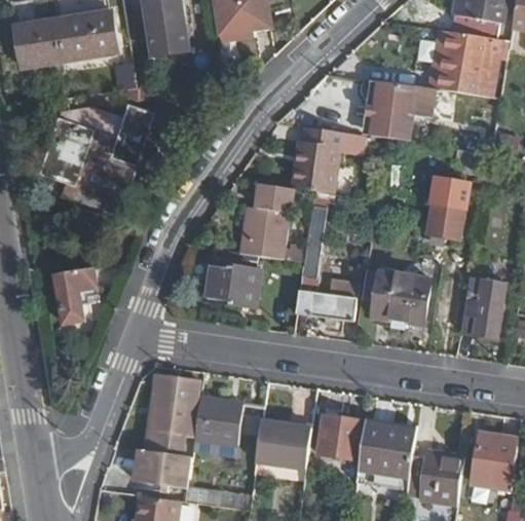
[(210,44),(202,0),(140,0),(148,53),(210,44)]
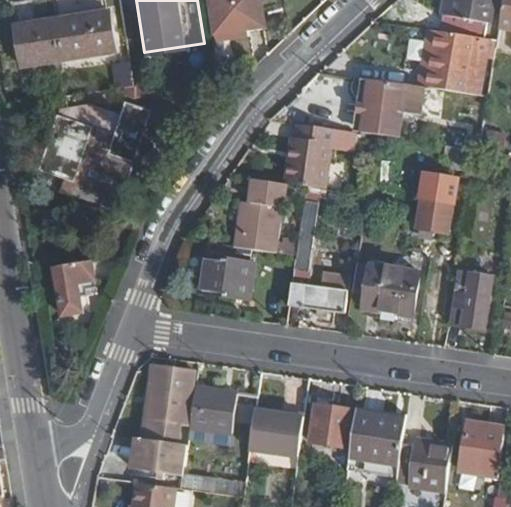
[(262,18),(260,0),(209,0),(214,32),(246,28),(245,21),(262,18)]
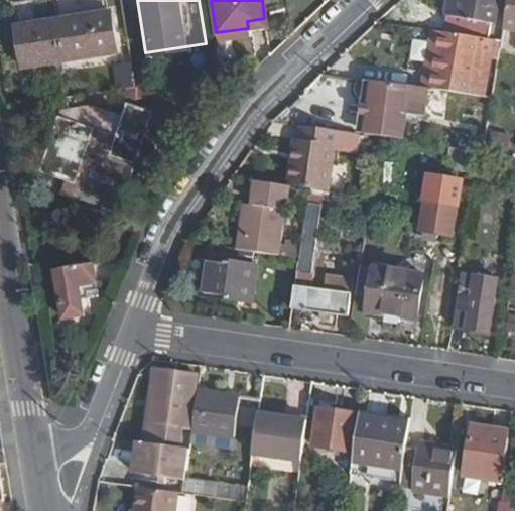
[(492,26),(495,0),(446,0),(444,18),(492,26)]
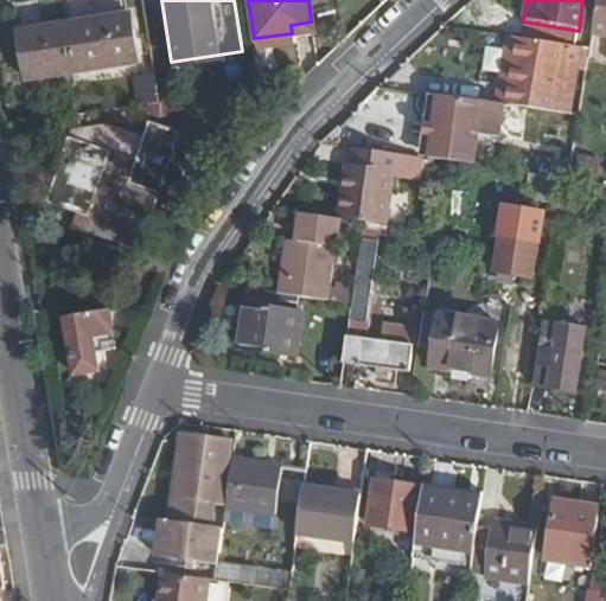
[(595,0),(592,27),(605,30),(605,0),(595,0)]
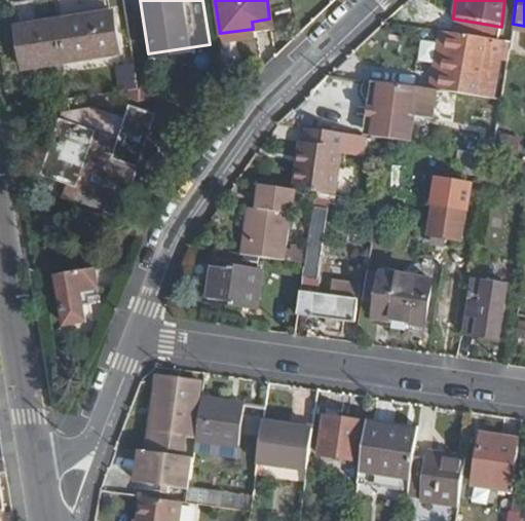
[(118,49),(112,9),(16,24),(22,65),(118,49)]
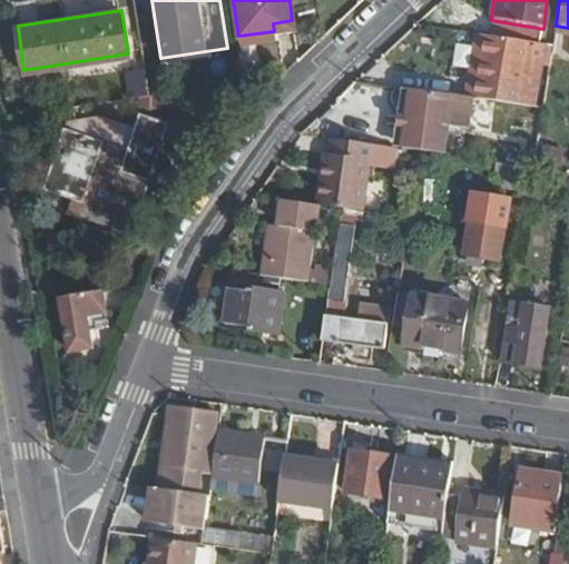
[(525,105),(530,60),(538,61),(541,41),(484,32),(474,97),(525,105)]
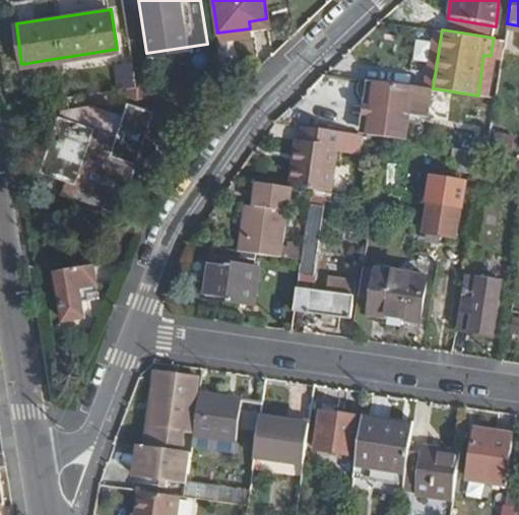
[(116,83),(132,81),(129,59),(113,61),(116,83)]
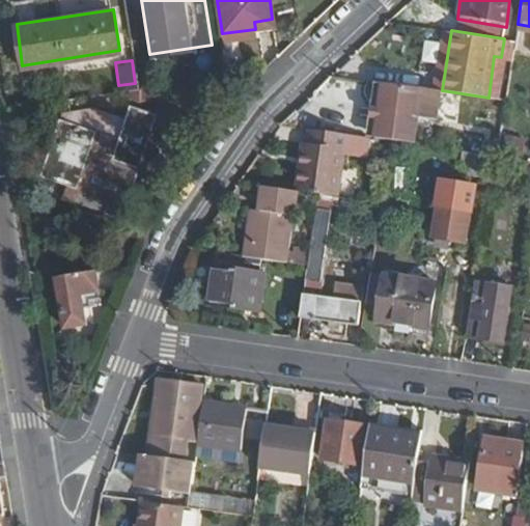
[(428,118),(434,89),(379,81),(370,136),(407,141),(411,115),(428,118)]
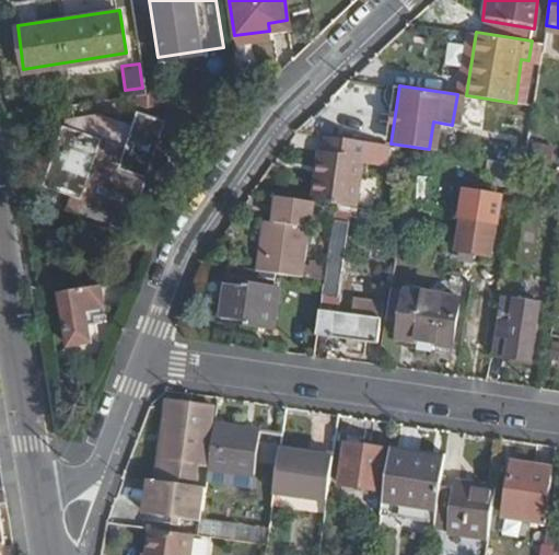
[(147,172),(167,116),(140,105),(119,162),(147,172)]
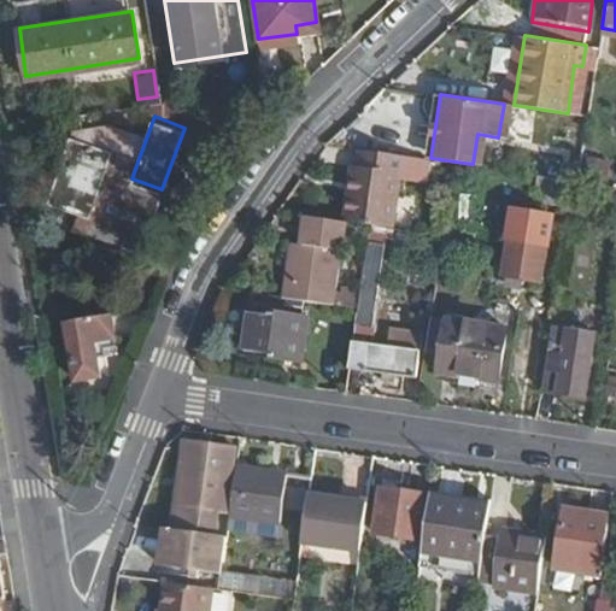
[(91,213),(113,147),(71,133),(50,198),(91,213)]
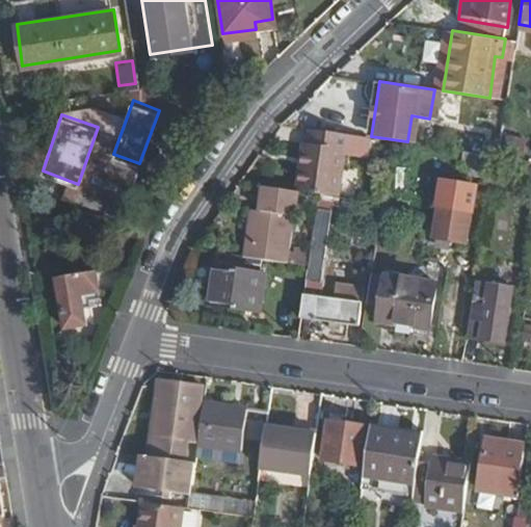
[(338,196),(345,150),(363,152),(366,135),(311,127),(304,164),(299,164),(295,189),(317,193),(332,195),(338,196)]
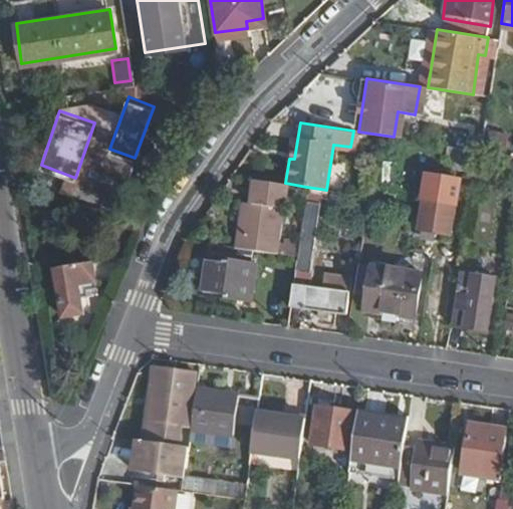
[(276,253),(285,183),(253,178),(249,204),(238,203),(232,246),(276,253)]
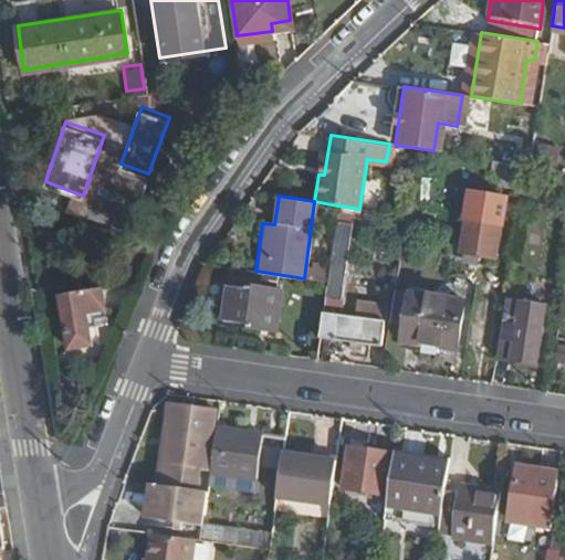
[(491,256),(498,221),(481,218),(484,203),(466,201),(458,251),(491,256)]
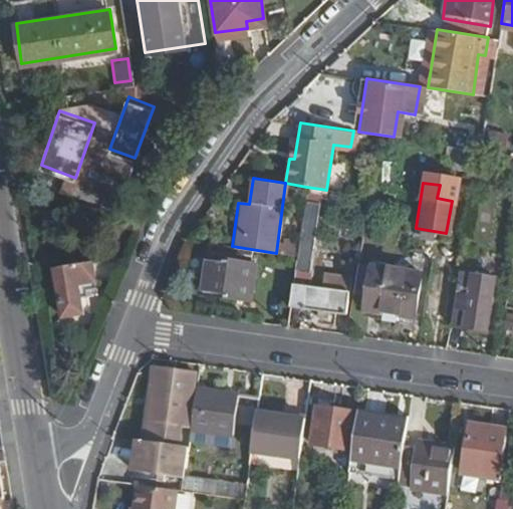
[(343,313),(347,276),(308,270),(320,189),(306,187),(287,305),(343,313)]
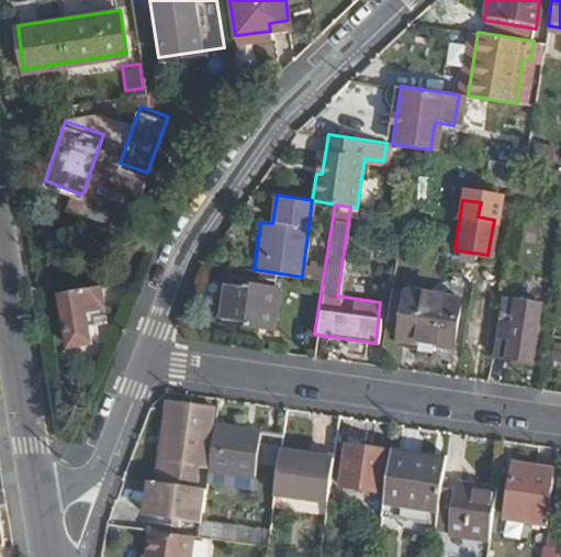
[(369,237),(372,214),(358,211),(351,247),(381,252),(382,238),(369,237)]
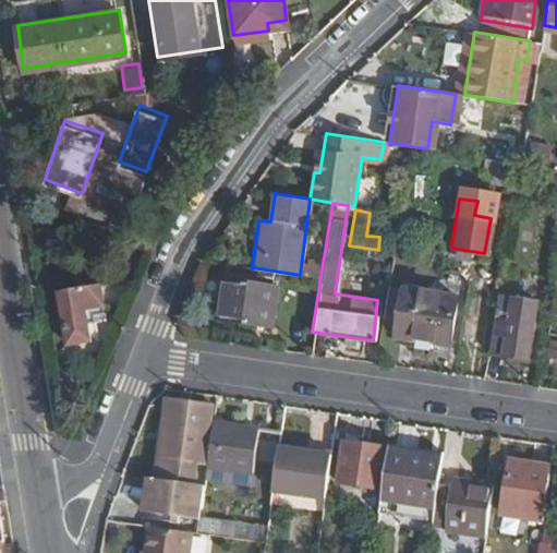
[(268,327),(274,287),(219,278),(213,317),(268,327)]
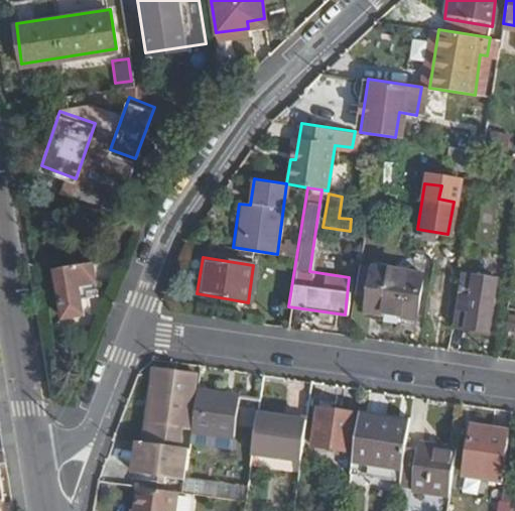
[(96,282),(93,261),(56,267),(63,316),(84,314),(80,284),(96,282)]
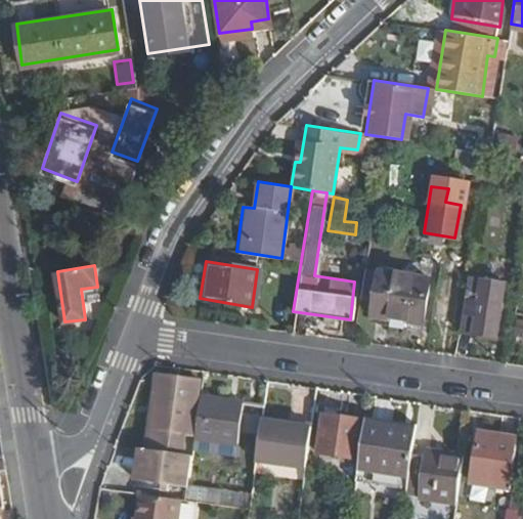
[(421,319),(427,277),(376,270),(368,316),(405,322),(405,316),(421,319)]
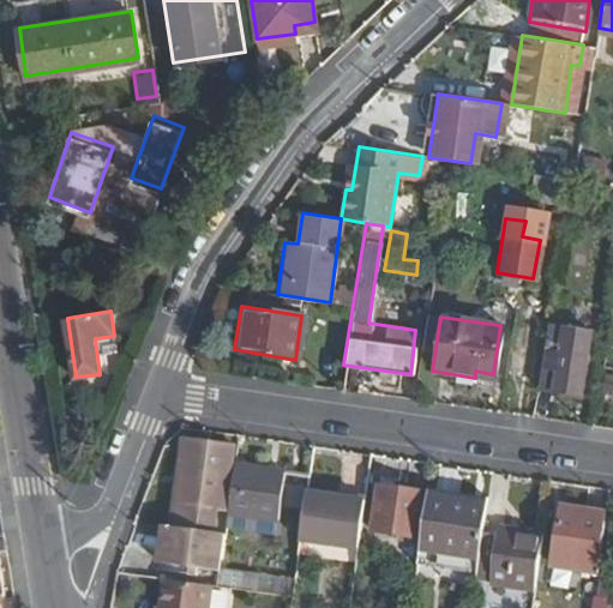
[(583,395),(593,332),(562,326),(559,336),(545,333),(536,387),(583,395)]
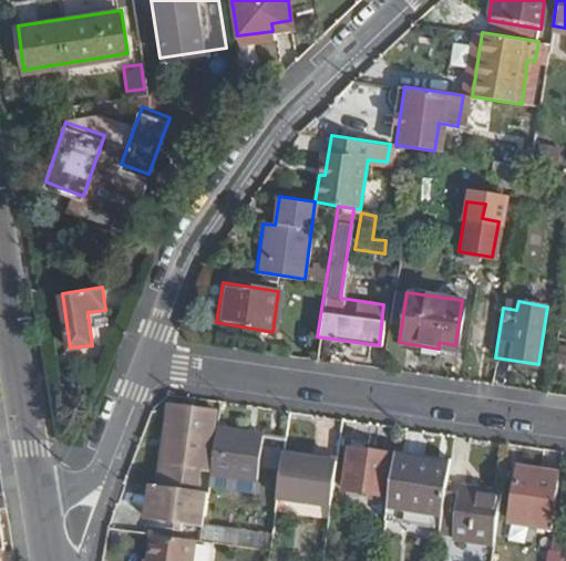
[(203,526),(207,491),(181,488),(184,465),(206,468),(215,409),(170,403),(157,484),(150,484),(144,517),(203,526)]
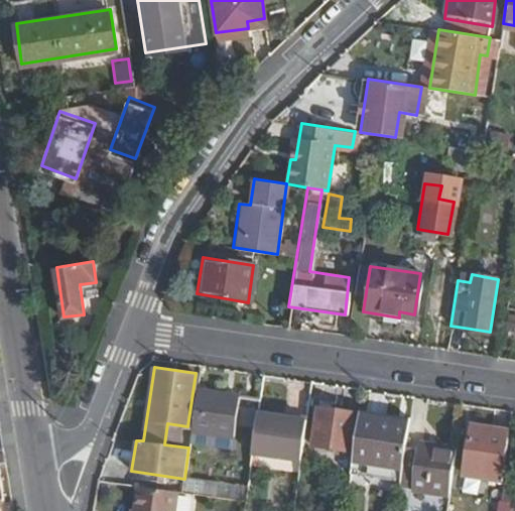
[(256,413),(258,396),(204,389),(198,428),(233,433),(236,420),(255,423),(256,413)]
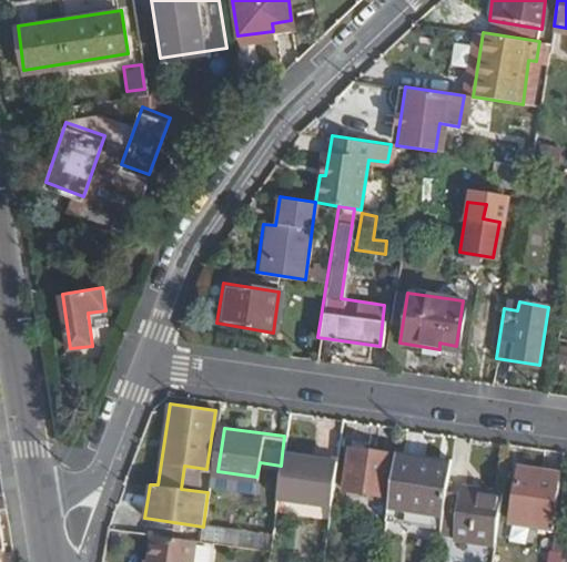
[(385,496),(390,453),(351,448),(344,490),(385,496)]
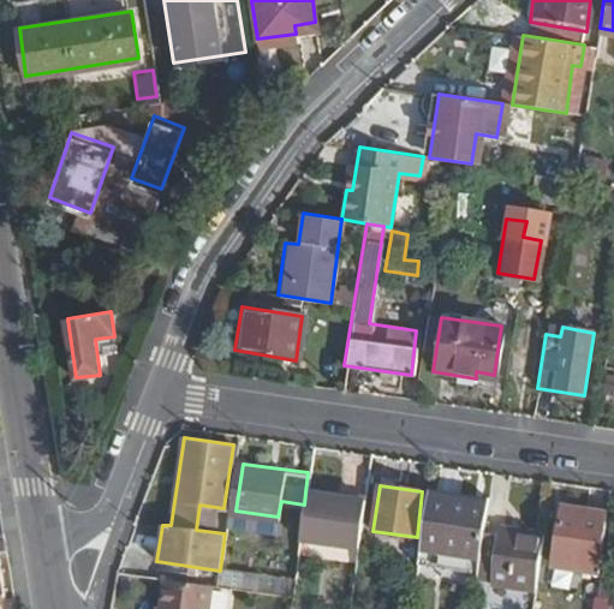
[(359,547),(367,495),(345,493),(344,497),(305,493),(304,505),(299,541),(359,547)]
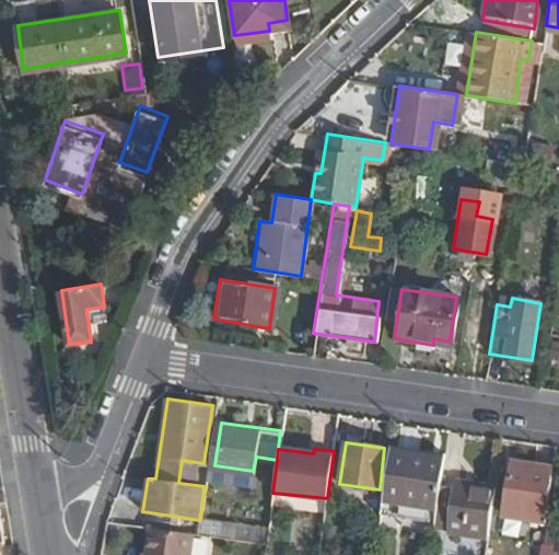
[(439,485),(442,459),(388,450),(382,503),(434,510),(439,485)]
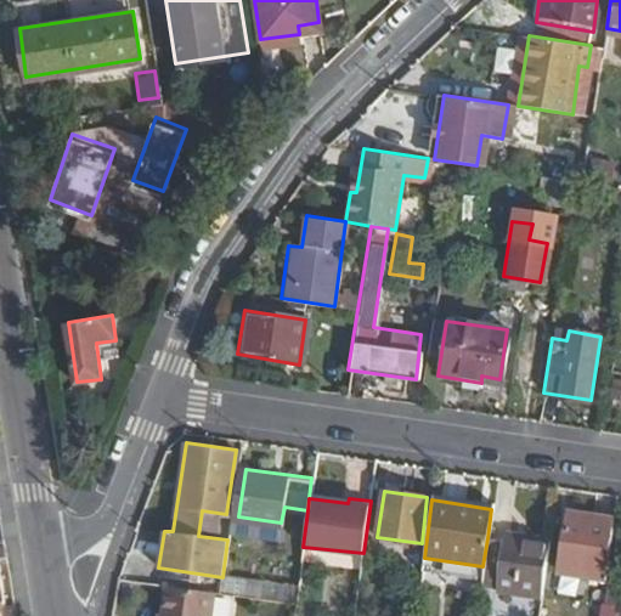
[(603,578),(613,519),(566,512),(557,571),(603,578)]
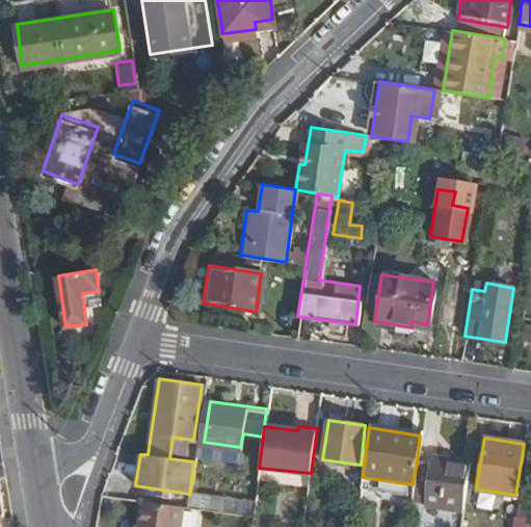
[(461,508),(468,463),(446,459),(445,465),(417,460),(413,484),(410,502),(461,508)]
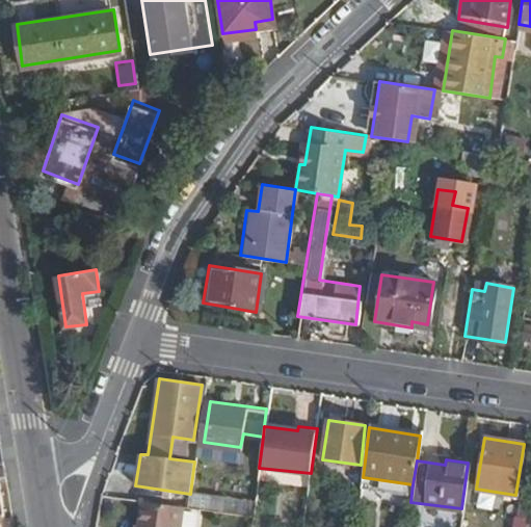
[(191,526),(194,506),(153,500),(149,526),(191,526)]
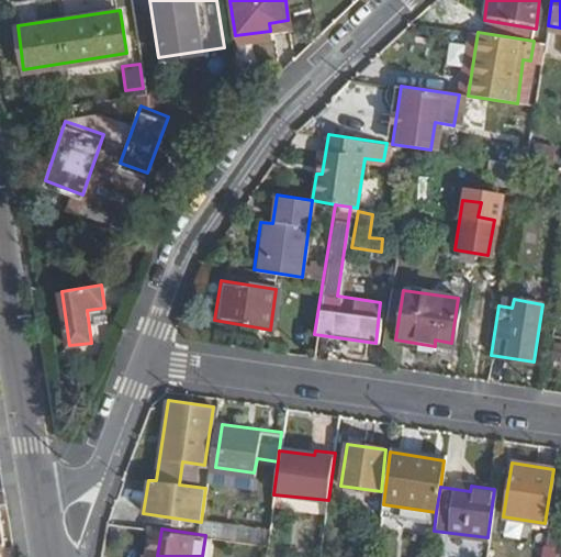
[(538,556),(550,556),(554,543),(542,539),(538,556)]
